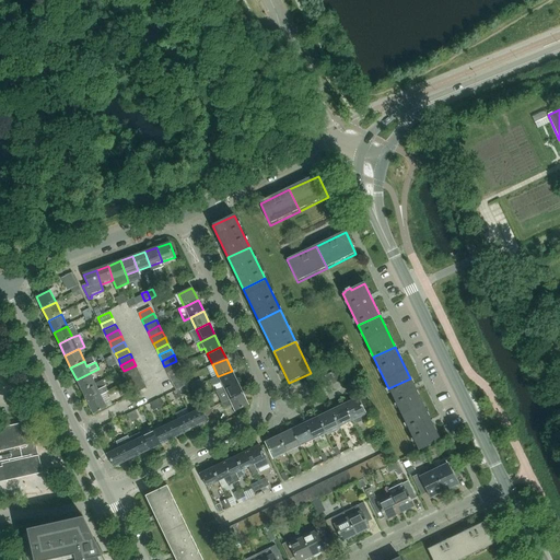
[(167,373),(179,368),(176,361),(164,366),(167,373)]
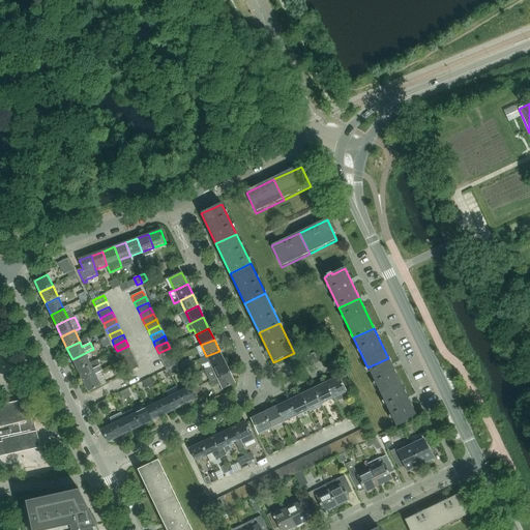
[(119,357),(130,351),(128,346),(117,351),(119,357)]
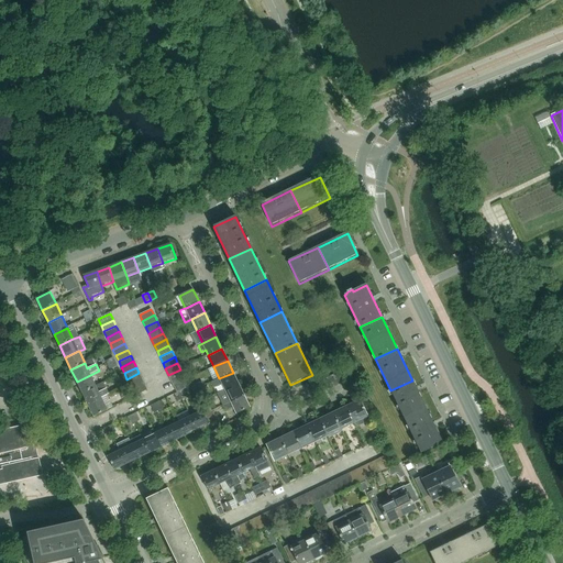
[(168,375),(172,381),(183,375),(180,370),(168,375)]
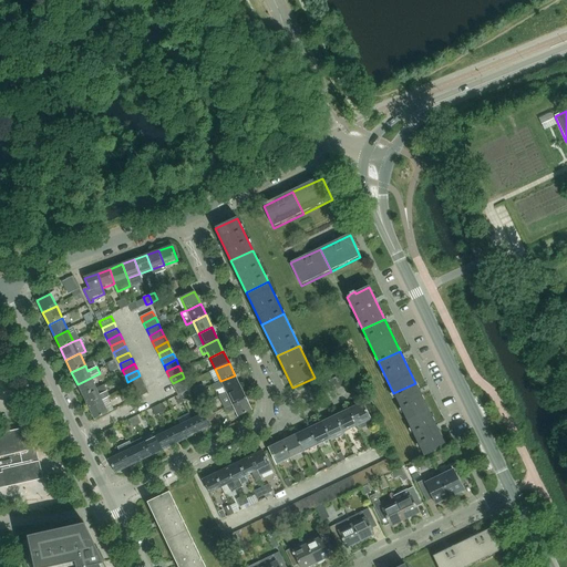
[(131,388),(143,382),(140,375),(127,382),(131,388)]
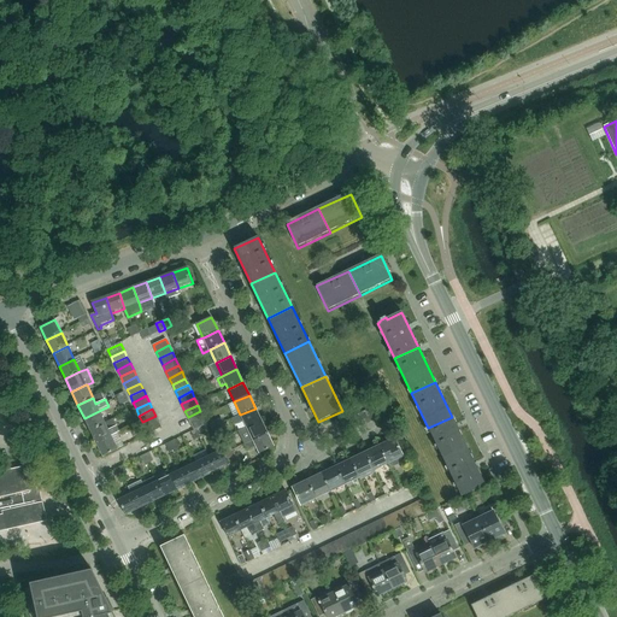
[(256,409),(240,415),(233,418),(235,425),(244,422),(246,428),(262,421),(256,409)]
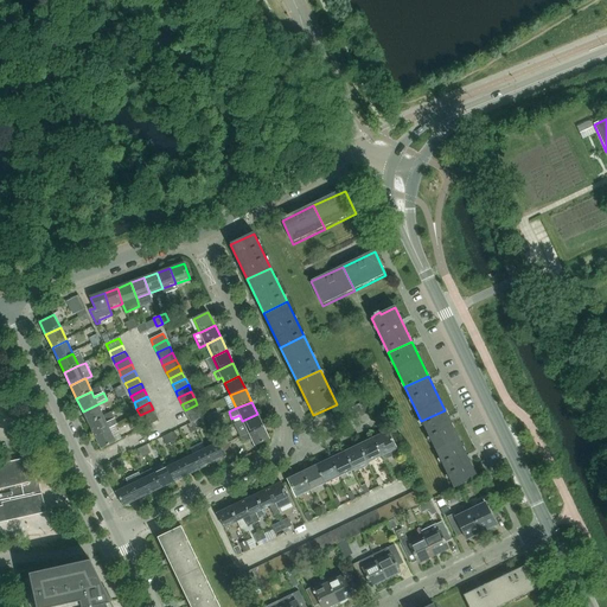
[(89,425),(103,417),(97,404),(83,411),(89,425)]
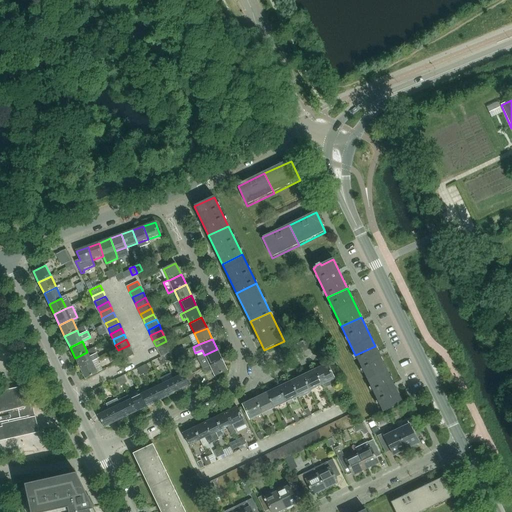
[(158,352),(169,347),(166,341),(156,346),(158,352)]
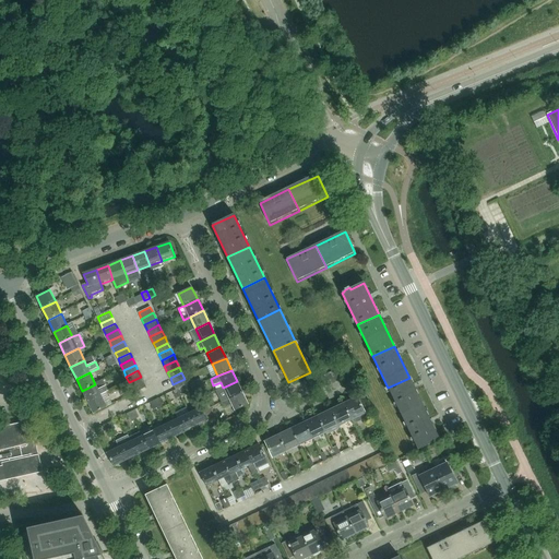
[(132,389),(144,382),(141,377),(129,382),(132,389)]
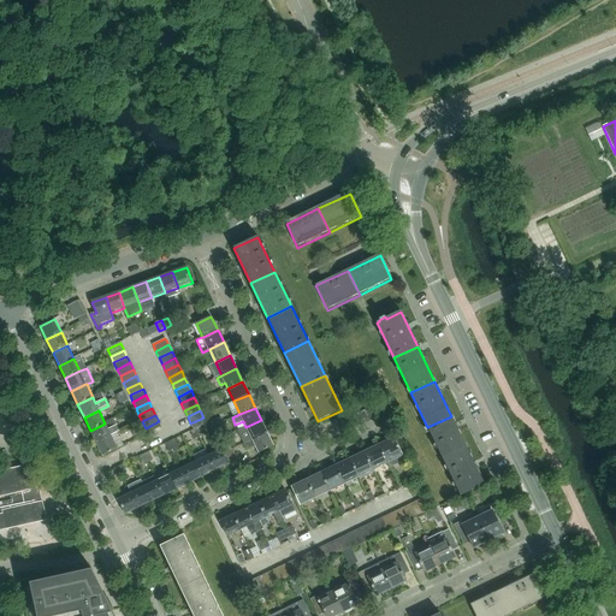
[(468,450),(451,416),(427,427),(445,462),(468,450)]
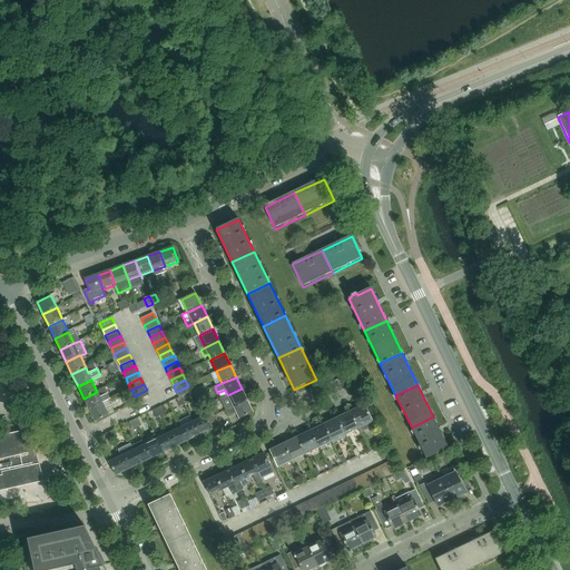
[(179,397),(182,396),(186,394),(192,392),(188,386),(176,392),(179,397)]
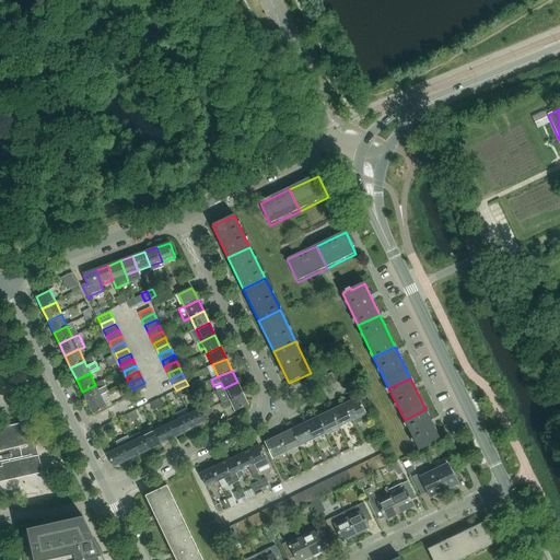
[(82,392),(88,403),(101,396),(109,392),(104,381),(95,385),(82,392)]
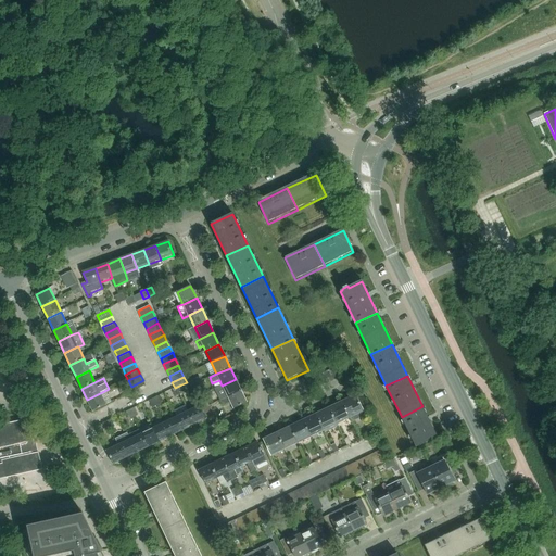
[(222,386),(228,397),(241,391),(236,379),(222,386)]
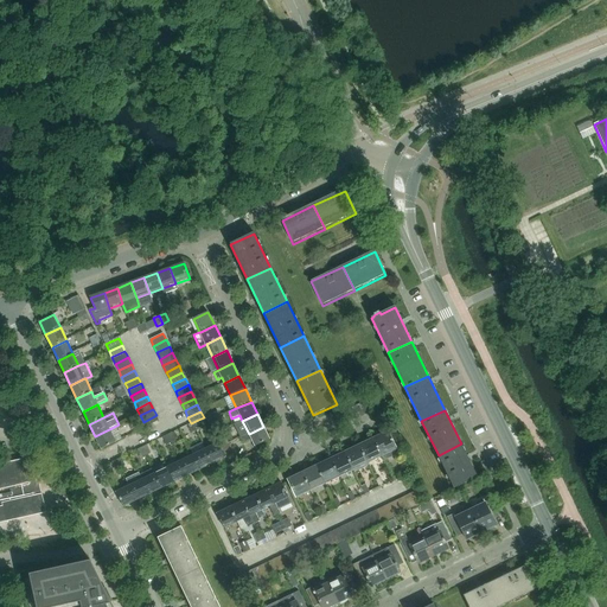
[(144,422),(146,428),(159,422),(157,415),(144,422)]
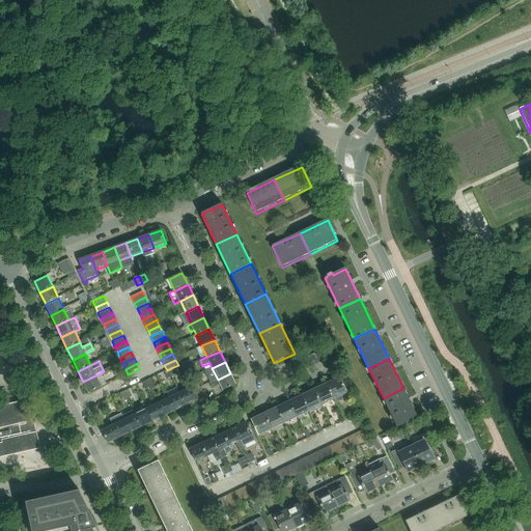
[(235,385),(230,373),(218,380),(211,383),(214,389),(220,385),(223,391),(235,385)]
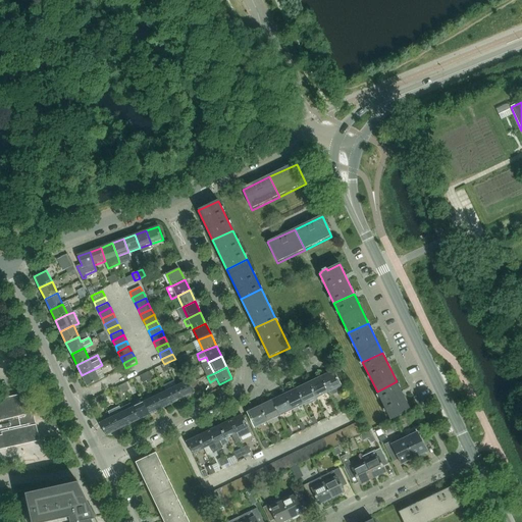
[(100,380),(94,369),(82,375),(87,386),(100,380)]
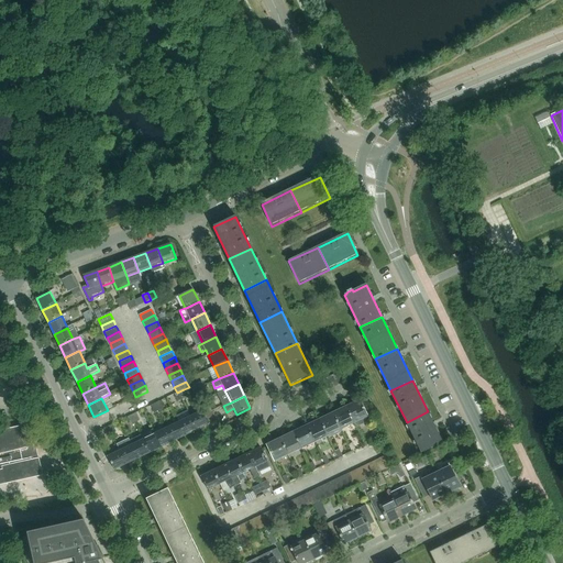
[(361,400),(346,407),(354,423),(368,417),(361,400)]
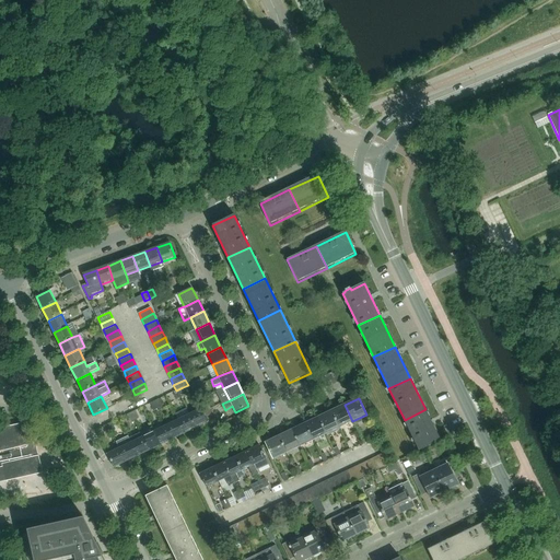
[(209,405),(201,408),(190,413),(197,428),(208,422),(206,418),(213,413),(209,405)]
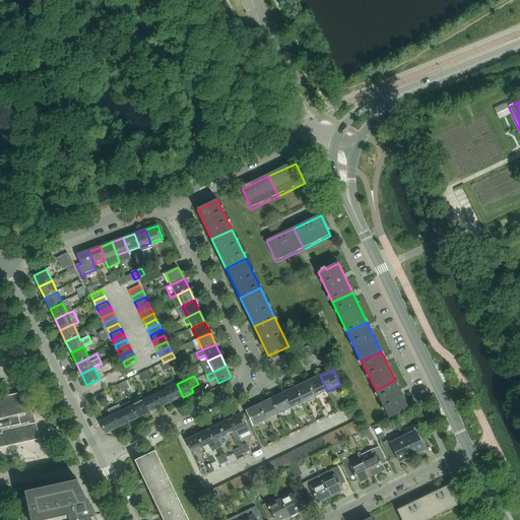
[(308,382),(315,397),(327,391),(320,376),(308,382)]
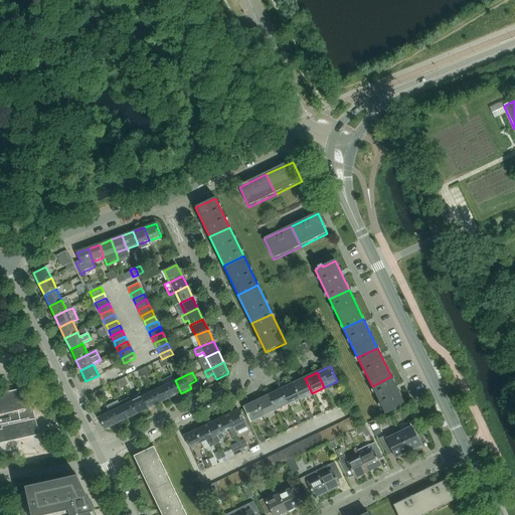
[(405,405),(391,376),(372,386),(386,414),(405,405)]
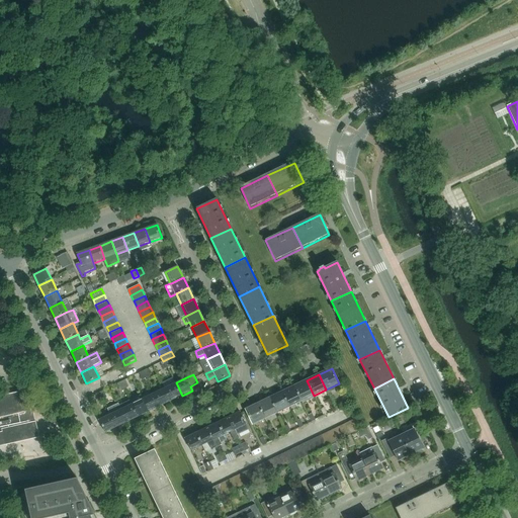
[(294,386),(301,402),(314,396),(307,380),(294,386)]
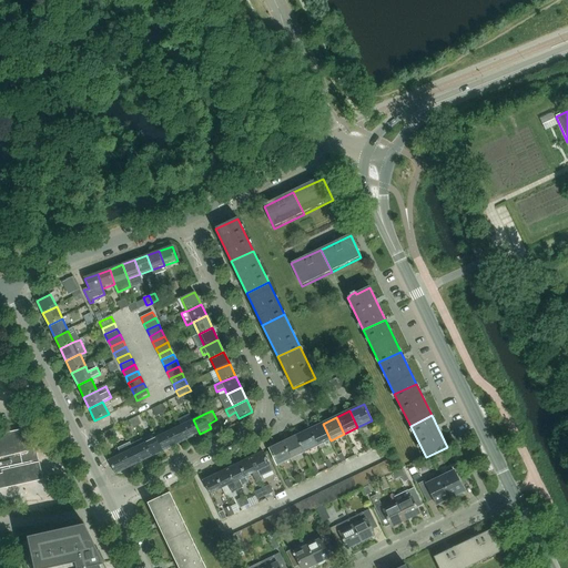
[(193,419),(180,426),(188,439),(200,434),(193,419)]
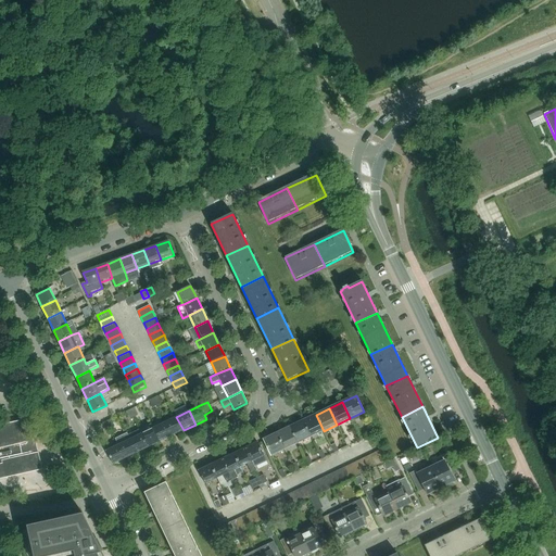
[(316,415),(303,421),(311,437),(324,431),(316,415)]
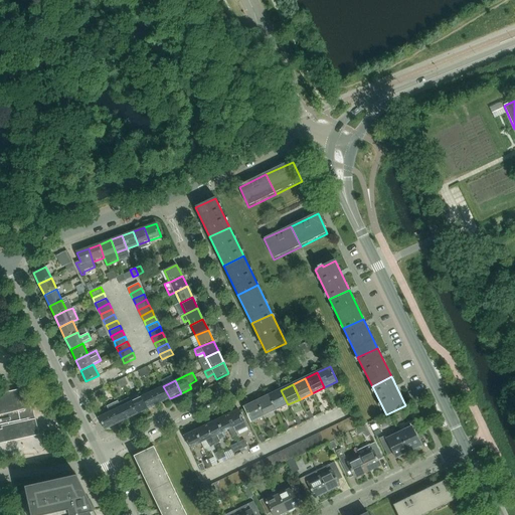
[(170,398),(163,386),(153,391),(159,403),(170,398)]
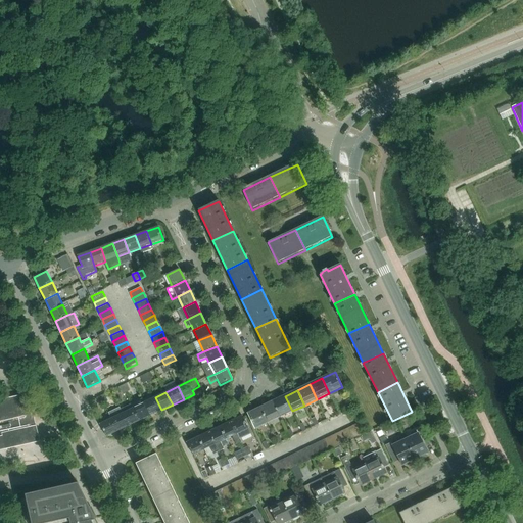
[(0,449),(40,441),(36,426),(30,397),(24,398),(22,395),(0,400),(0,449)]
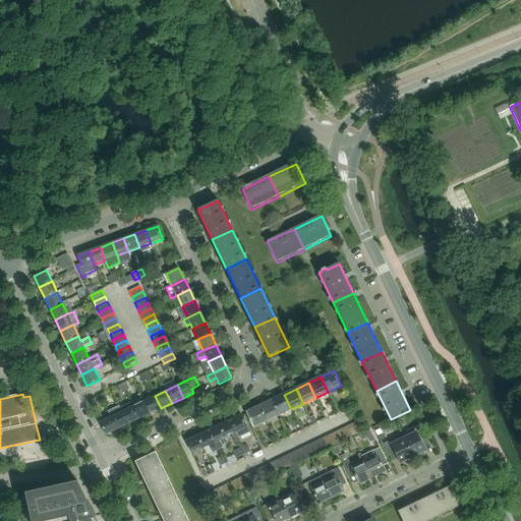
[(284,395),(272,401),(279,415),(291,409),(284,395)]
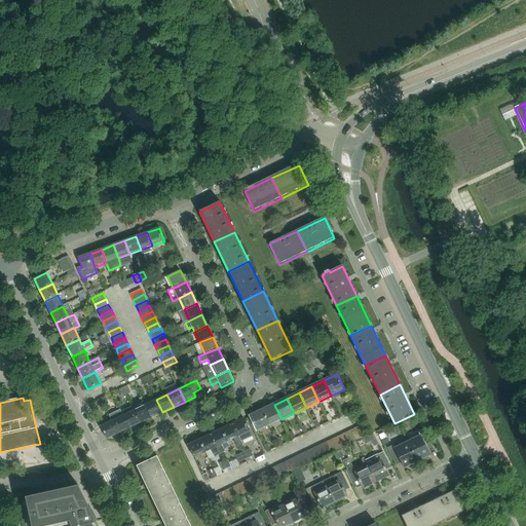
[(151,418),(162,412),(156,400),(145,405),(151,418)]
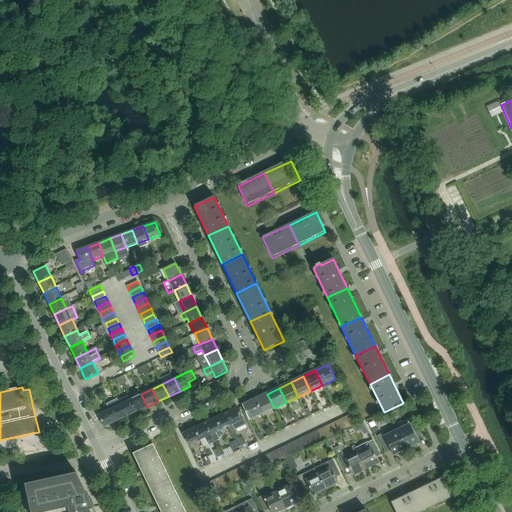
[(141,394),(131,400),(137,412),(147,407),(141,394)]
